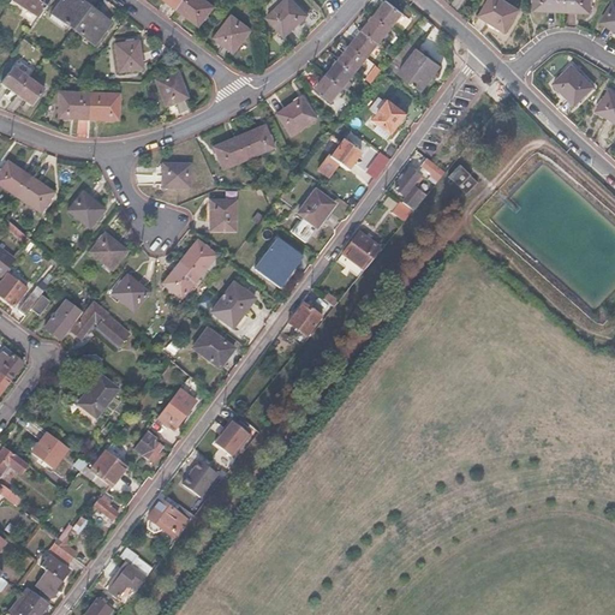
[(11,0),(37,18),(47,0),(11,0)]
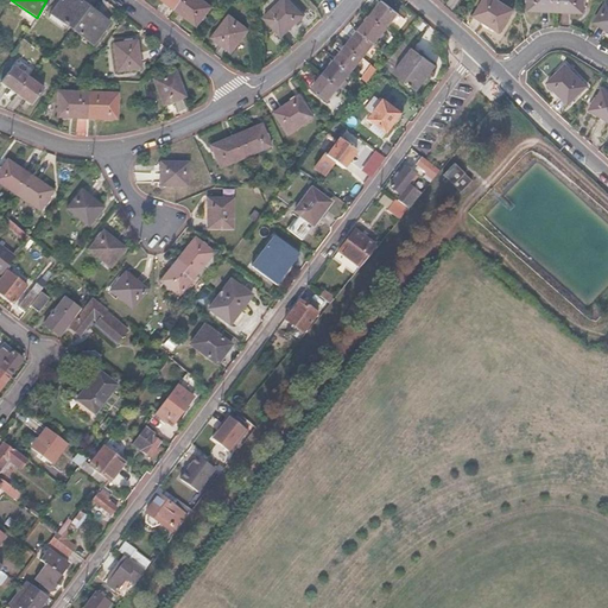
[(77,0),(59,0),(50,13),(71,29),(88,7),(77,0)]
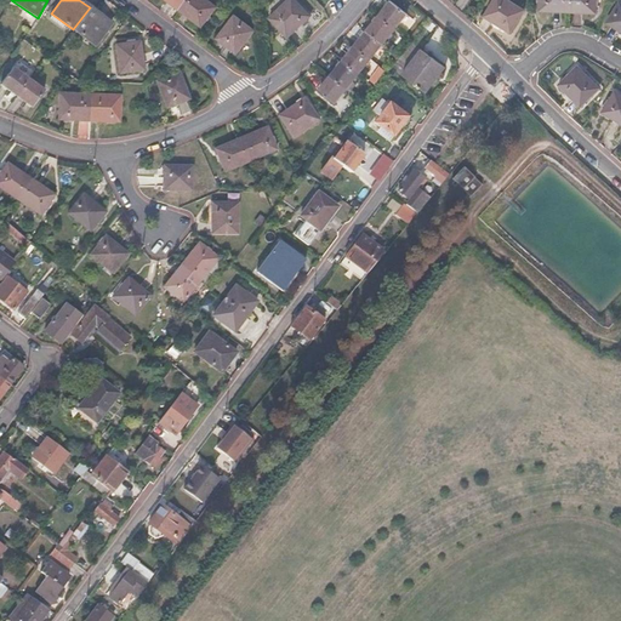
[(166,0),(178,9),(200,27),(216,7),(206,0),(166,0)]
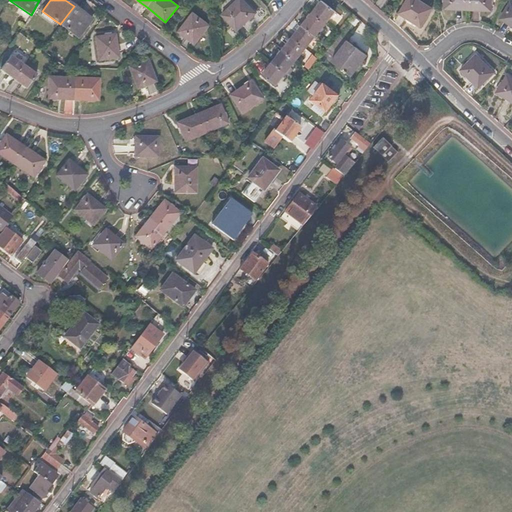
[(243,0),(237,0),(222,13),(236,29),(255,13),(243,0)]
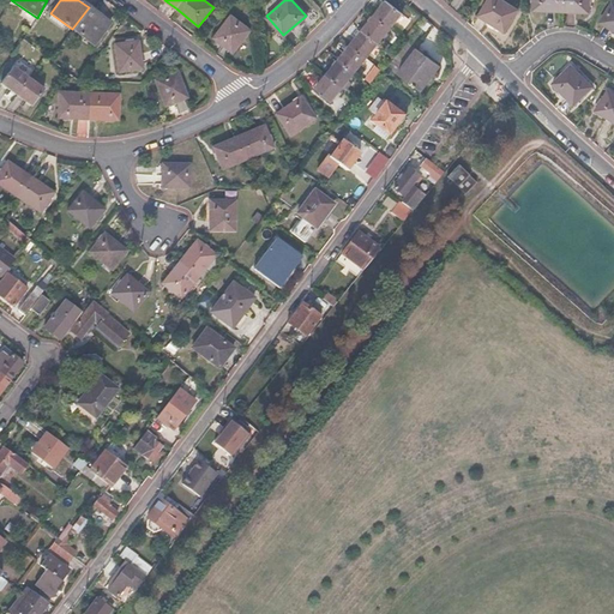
[(517,10),(500,0),(486,0),(477,16),(492,25),(504,32),(517,10)]
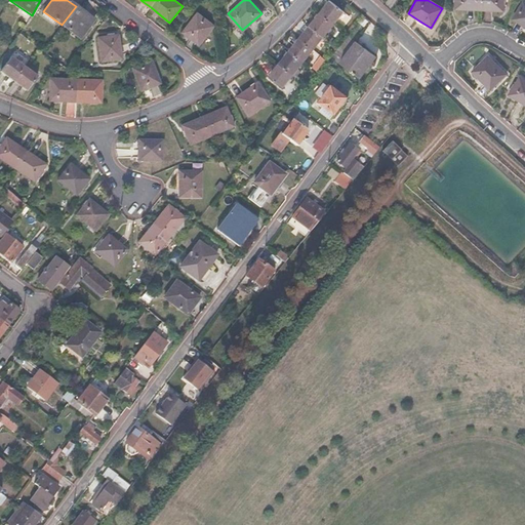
[(455,0),(455,9),(479,10),(503,10),(503,0),(455,0)]
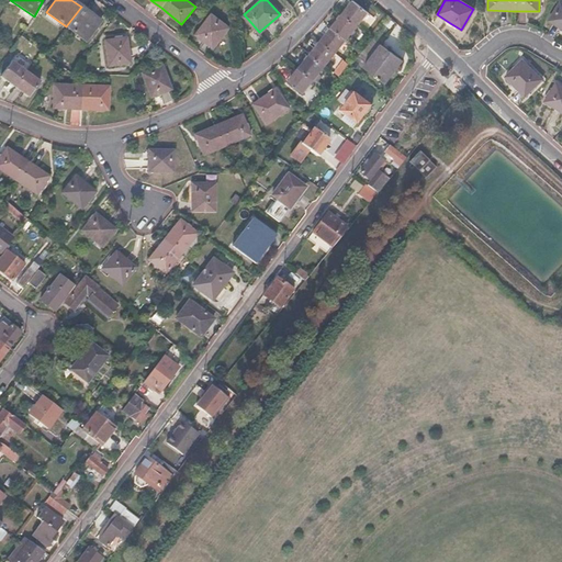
[(330,29),(319,42),(310,55),(299,69),(288,82),(302,93),(313,80),(323,67),(334,54),(345,40),(356,26),(367,12),(352,1),(341,14),(330,29)]
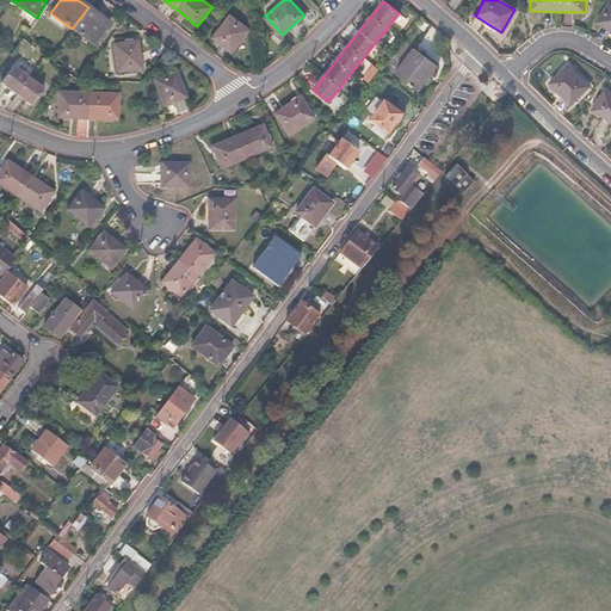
[(610,2),(608,1),(596,23),(610,31),(610,2)]
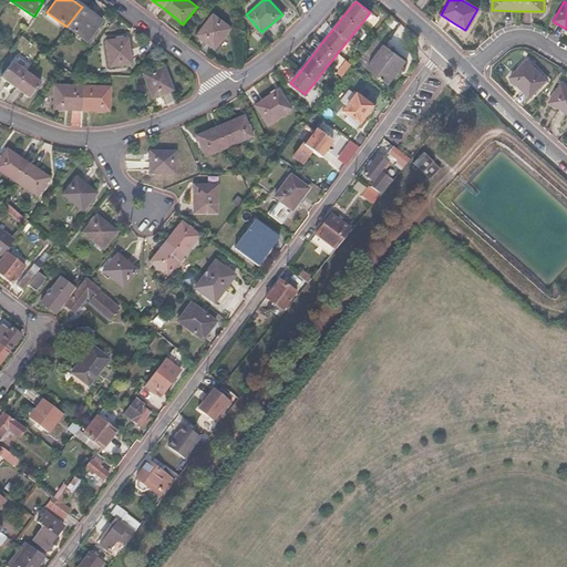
[(102,21),(82,7),(66,27),(86,41),(102,21)]
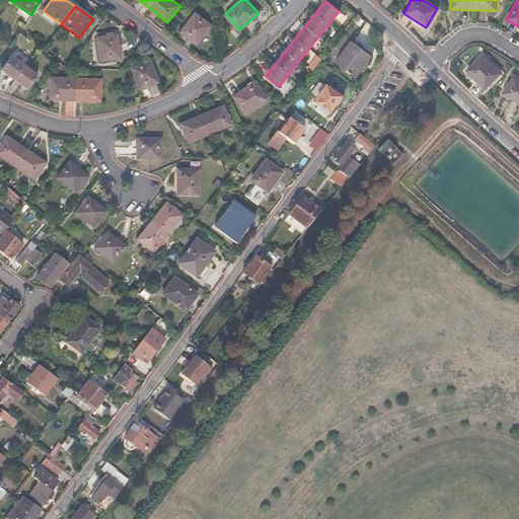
[(212,26),(195,13),(180,32),(198,45),(212,26)]
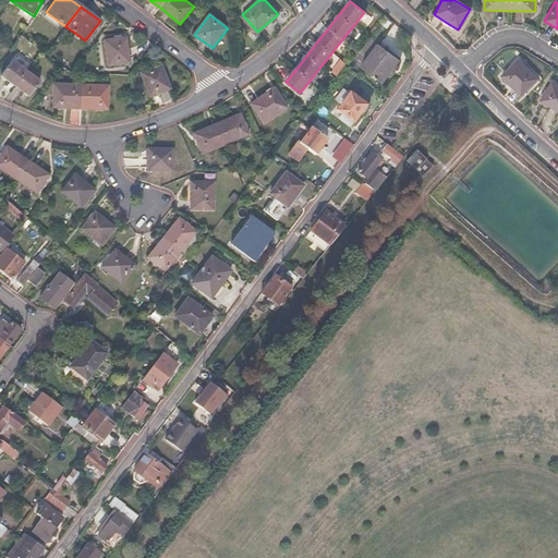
[(124,38),(102,40),(107,67),(129,63),(124,38)]
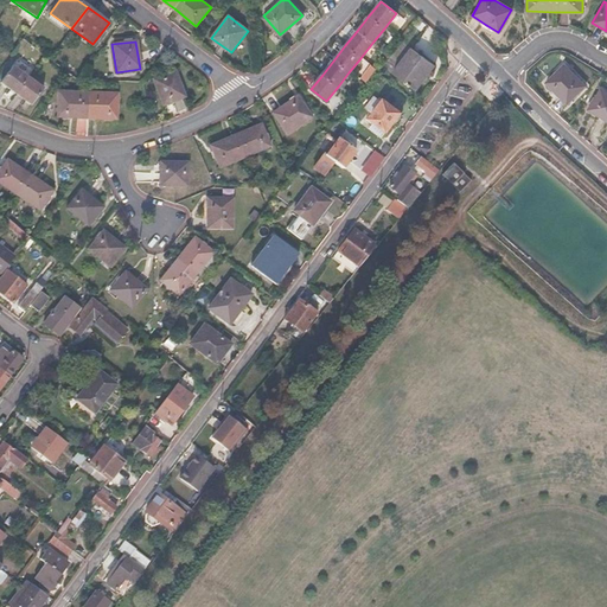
[(0,45),(0,53),(8,59),(12,53),(0,45)]
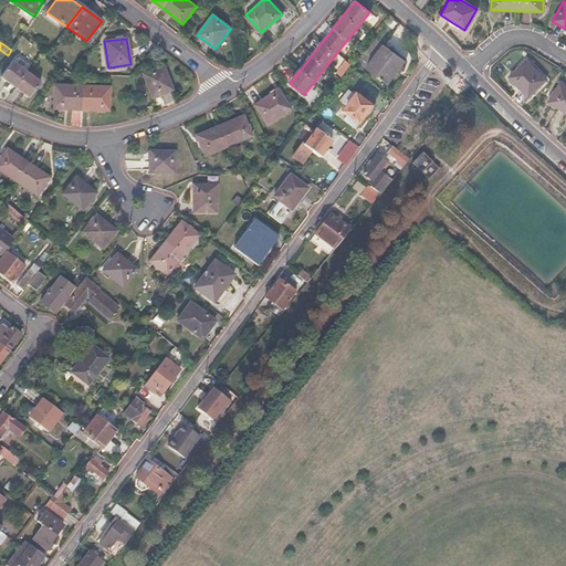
[(405,62),(383,45),(366,69),(388,85),(405,62)]
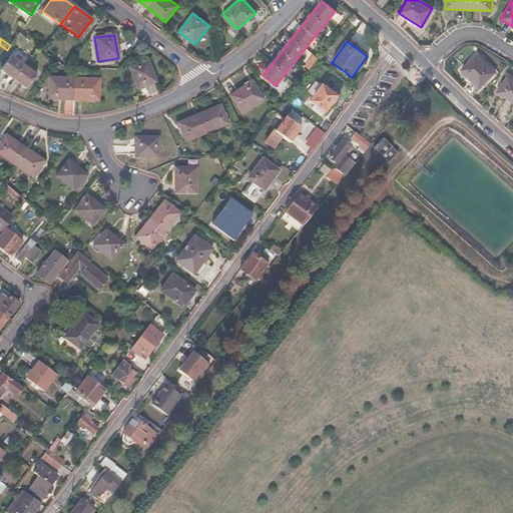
[(475,54),(460,70),(479,87),(494,71),(475,54)]
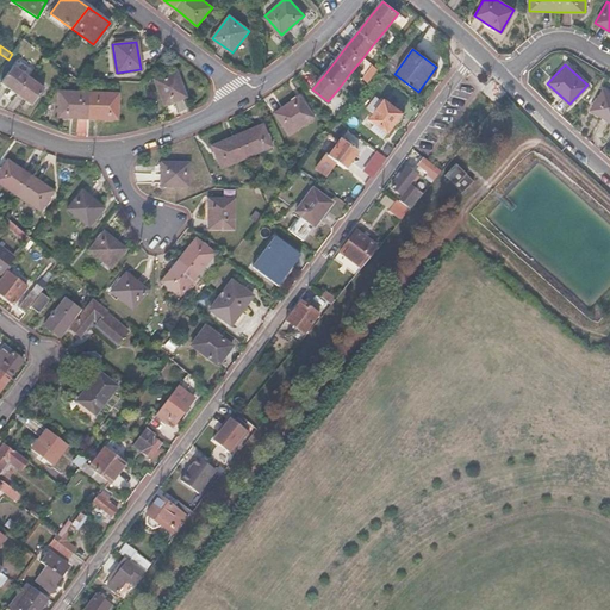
[(12,67),(0,82),(0,83),(14,94),(31,105),(43,89),(26,78),(12,67)]
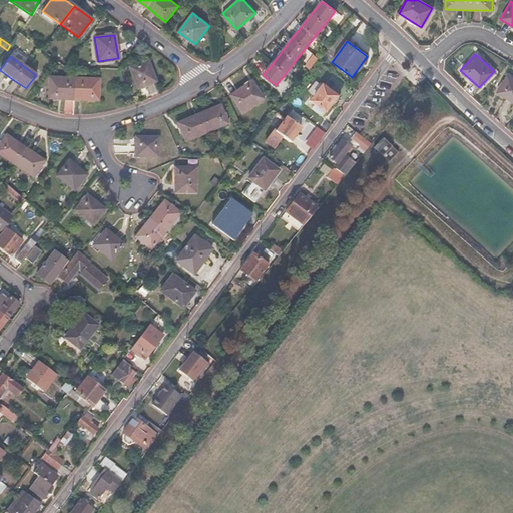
[(147,61),(128,68),(136,89),(156,82),(147,61)]
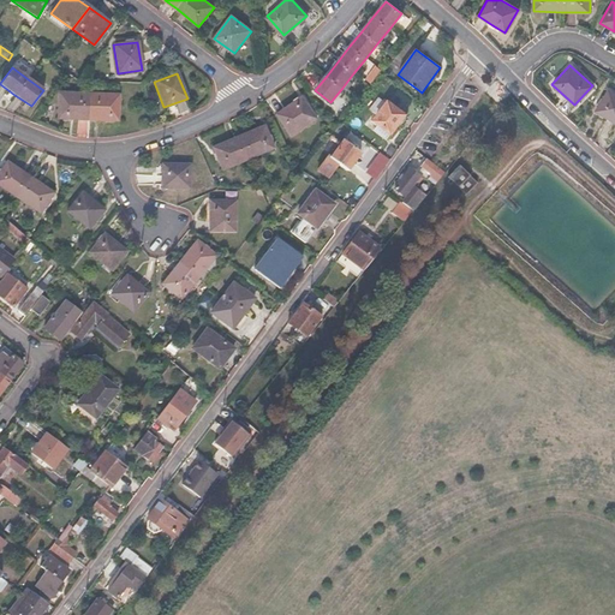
[(614,94),(607,90),(595,112),(614,121),(614,94)]
